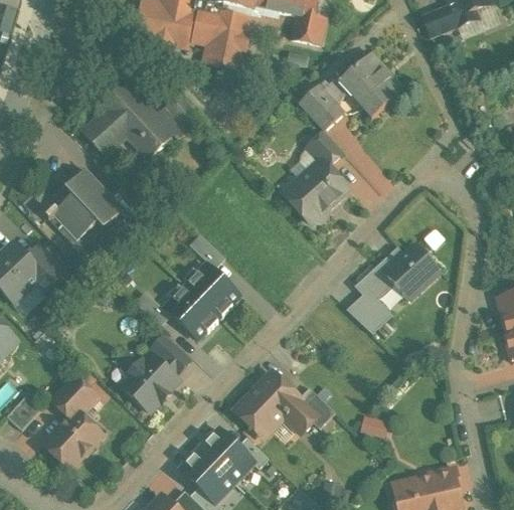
[(160,0),(160,3),(147,0),(142,0),(135,36),(154,40),(153,41),(171,45),(175,26),(190,29),(191,20),(196,22),(192,40),(207,43),(204,61),(240,68),(244,50),(245,50),(249,32),(230,28),(233,13),(226,12),(227,4),(252,9),(253,5),(265,8),(267,0),(160,0)]
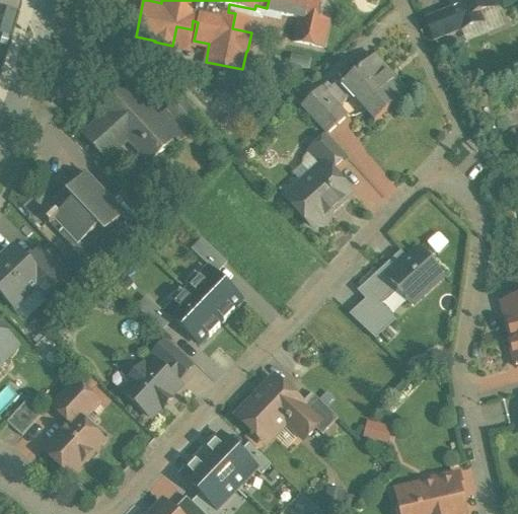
[(269,0),(267,8),(298,14),(293,38),(322,44),(328,19),(316,17),(319,0),(269,0)]
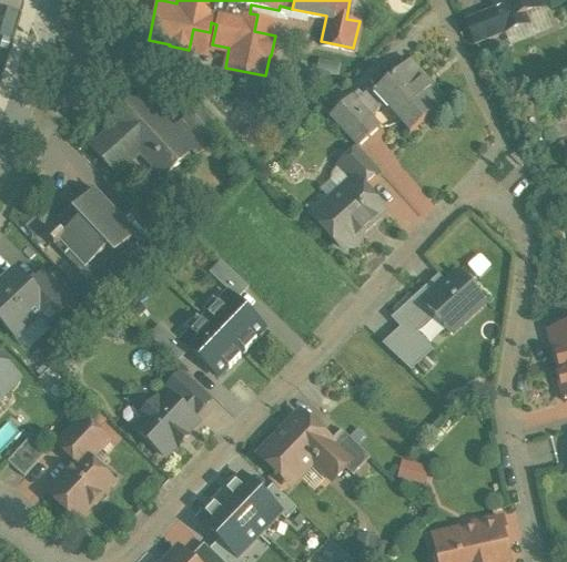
[(493,0),(495,4),(493,4),(503,30),(528,20),(525,10),(543,3),(542,0),(493,0)]
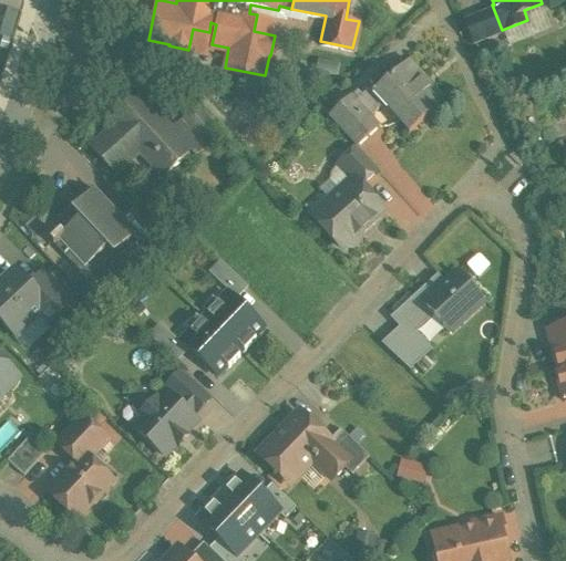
[(492,4),(463,17),(473,41),(502,30),(492,4)]
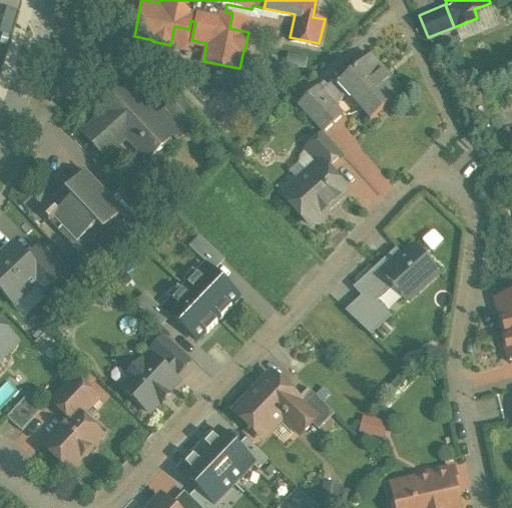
[(341,22),(329,19),(324,41),(336,44),(341,22)]
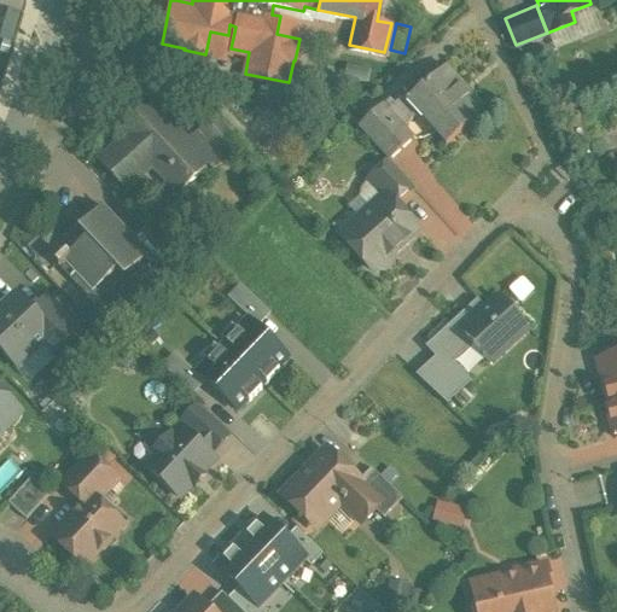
[(483,108),(444,65),(412,94),(407,89),(388,108),(402,124),(421,108),(449,138),(483,108)]
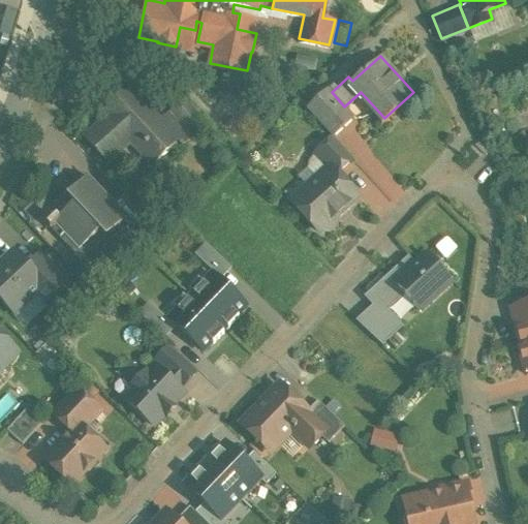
[(128,87),(104,110),(107,114),(85,135),(107,158),(129,137),(152,161),(177,139),(178,137),(159,118),(128,87)]
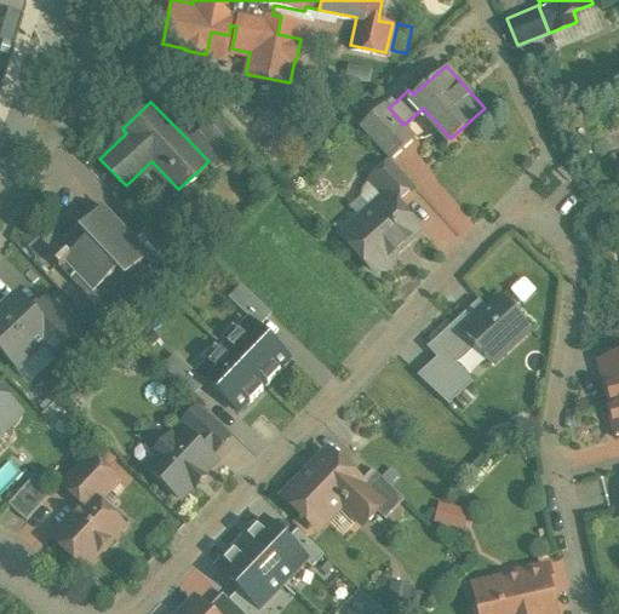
[(389,108),(384,103),(360,124),(371,136),(390,158),(414,136),(389,108)]
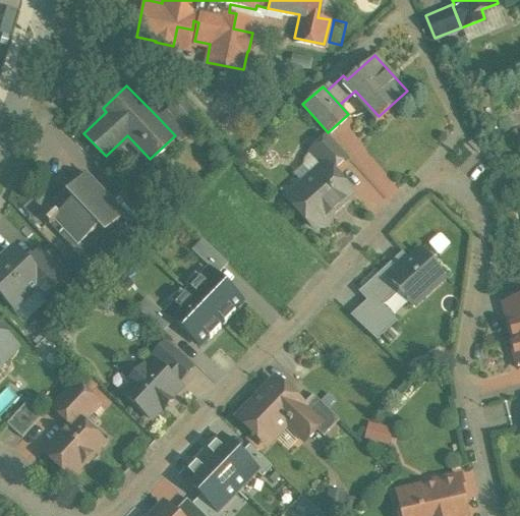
[(196,112),(180,95),(167,106),(184,123),(196,112)]
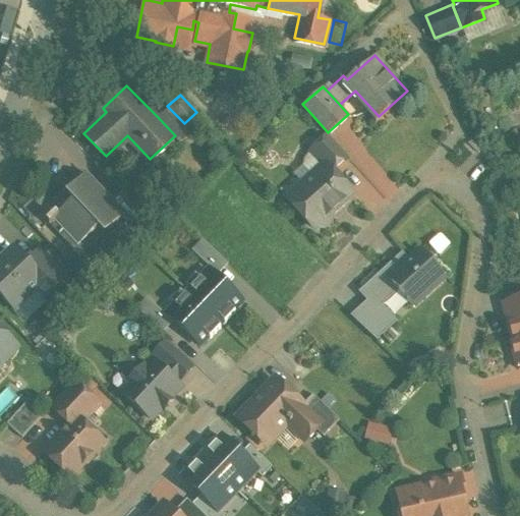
[(167,106),(157,116),(175,135),(174,136),(178,140),(189,130),(184,123),(167,106)]
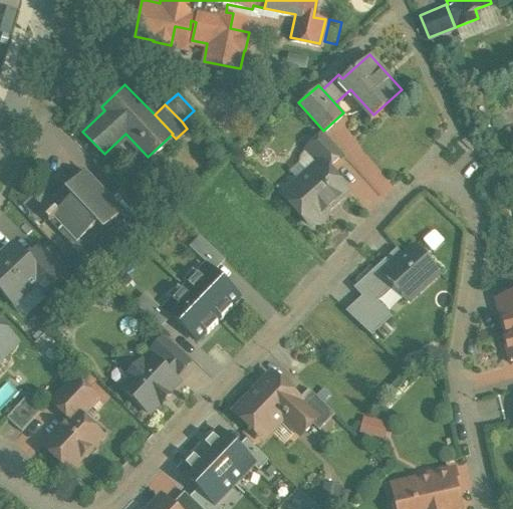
[(323,131),(306,147),(318,160),(319,160),(326,166),(342,152),(323,131)]
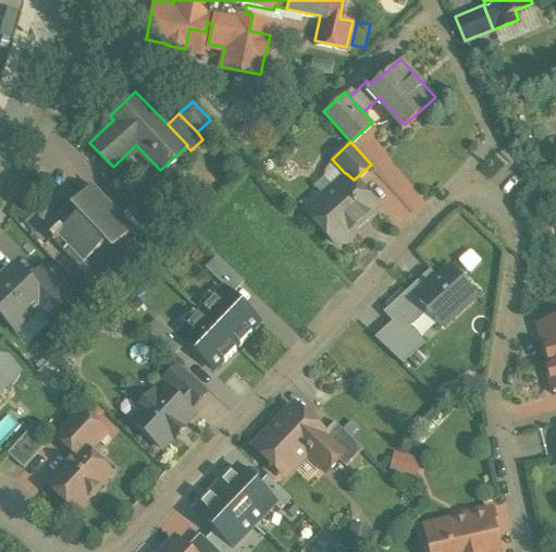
[(345,173),(307,209),(336,242),(338,240),(344,240),(351,233),(353,227),(375,205),(354,180),(346,173),(345,173)]
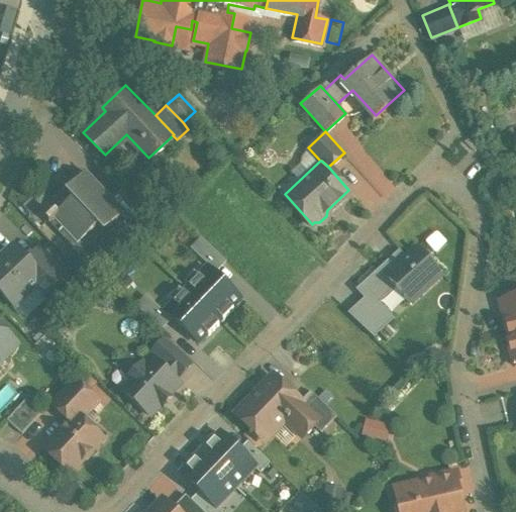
[(106,190),(86,169),(66,189),(73,196),(57,211),(55,209),(46,217),(48,220),(53,216),(66,229),(75,221),(85,232),(97,221),(103,228),(123,209),(112,198),(105,191),(106,190)]
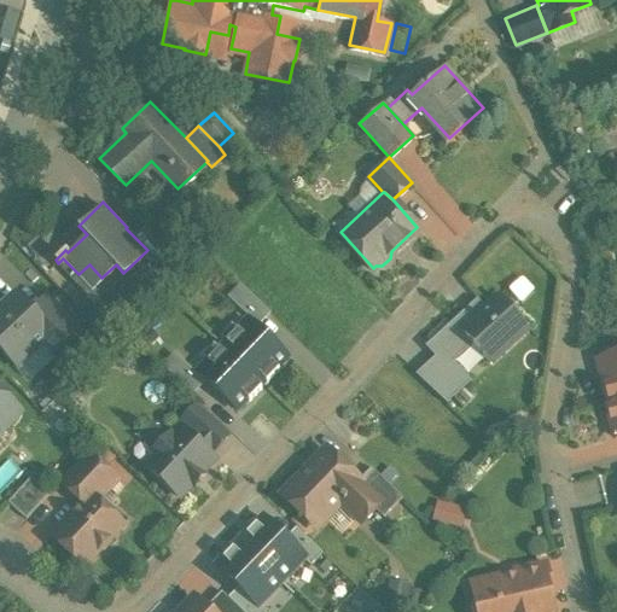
[(178,261),(145,226),(134,237),(147,250),(167,273),(178,261)]
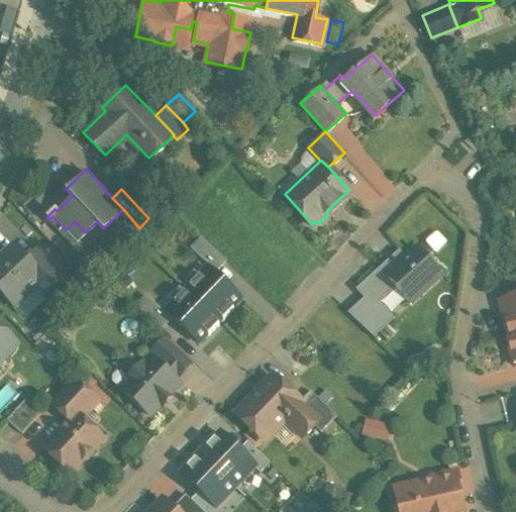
[(511,208),(502,210),(505,222),(513,220),(511,208)]
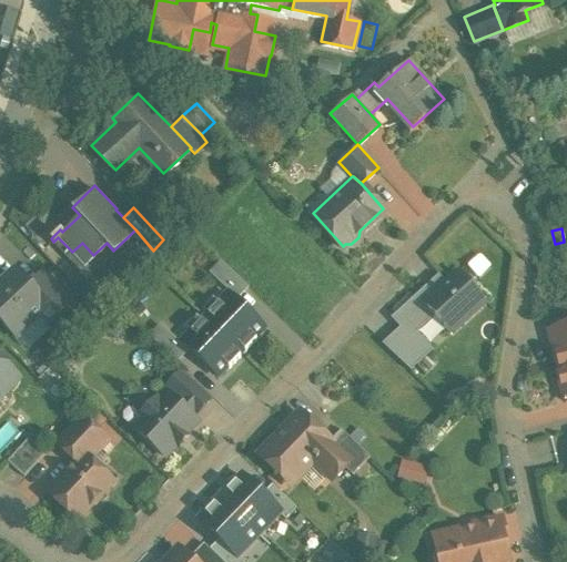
[(29,283),(13,267),(0,279),(0,316),(14,333),(38,312),(47,303),(29,283)]
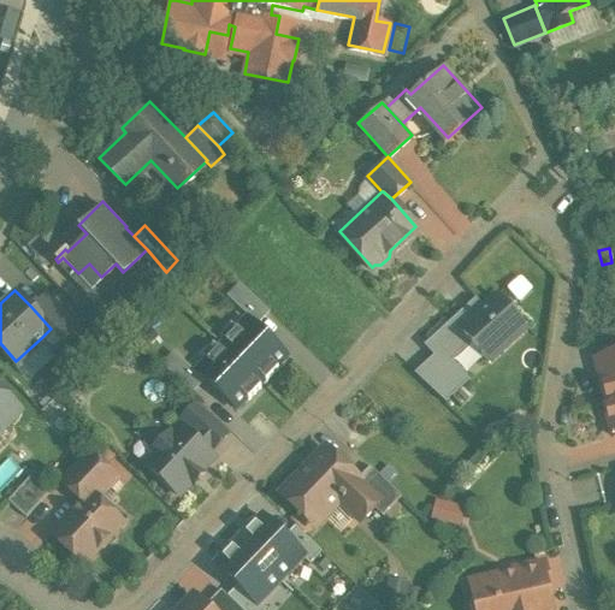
[(497,292),(460,327),(469,339),(489,359),(526,324),(497,292)]
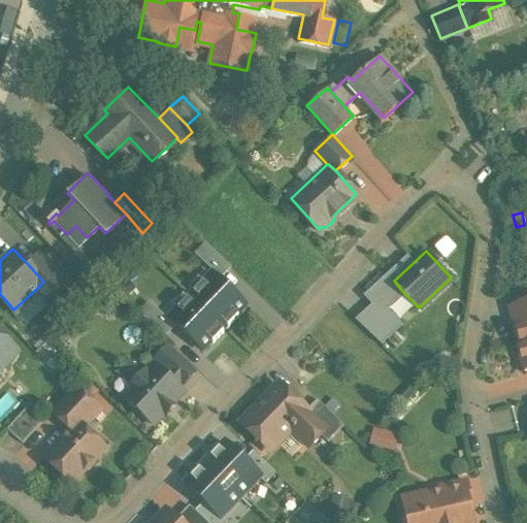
[(64,279),(39,252),(27,263),(43,282),(35,290),(43,298),(64,279)]
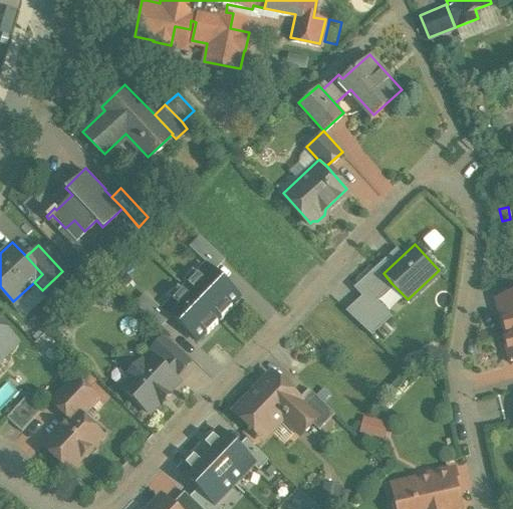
[(396,245),(352,285),(369,303),(392,283),(383,273),(382,272),(403,254),(404,253),(396,245)]
